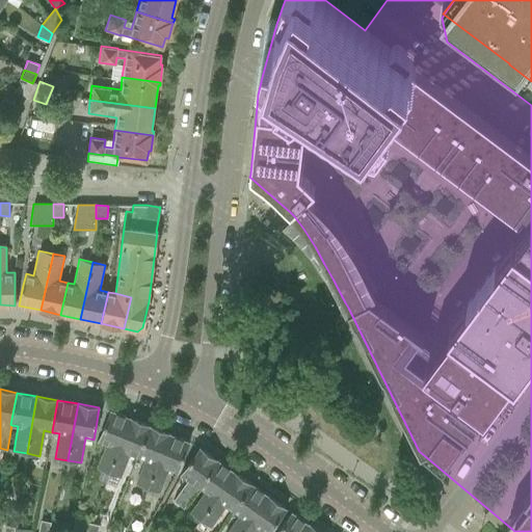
[(105,445),(96,469),(108,474),(109,473),(130,419),(110,410),(103,430),(98,442),(105,445)]
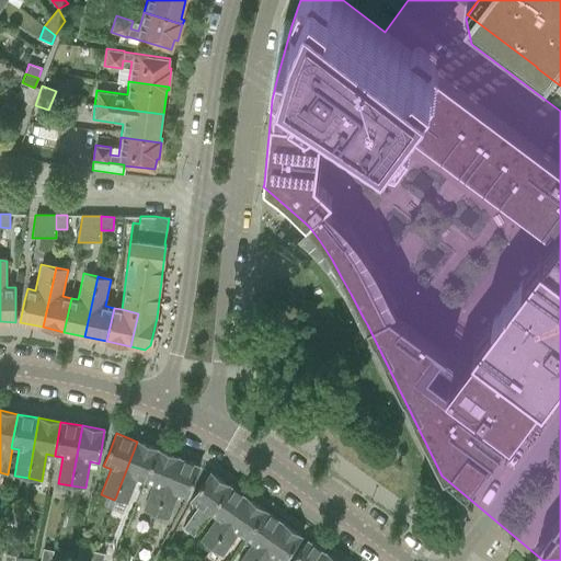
[(115,499),(114,500),(126,504),(137,479),(145,482),(146,480),(158,449),(137,442),(115,499)]
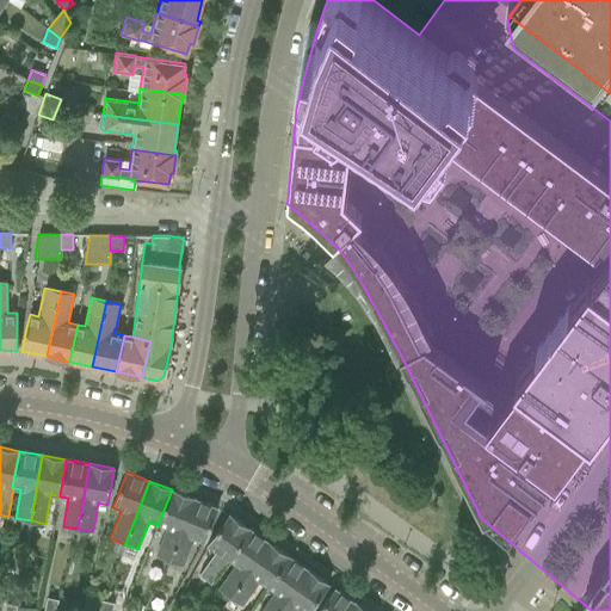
[(165,529),(154,556),(168,562),(170,560),(195,499),(172,489),(159,523),(158,525),(165,529)]
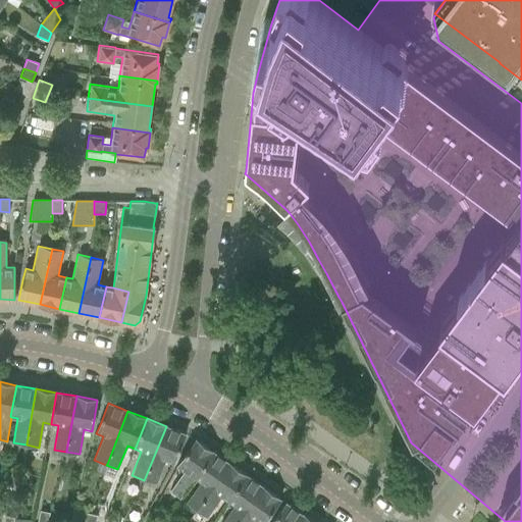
[(145,478),(144,480),(156,484),(165,461),(173,464),(177,453),(186,433),(166,426),(145,478)]
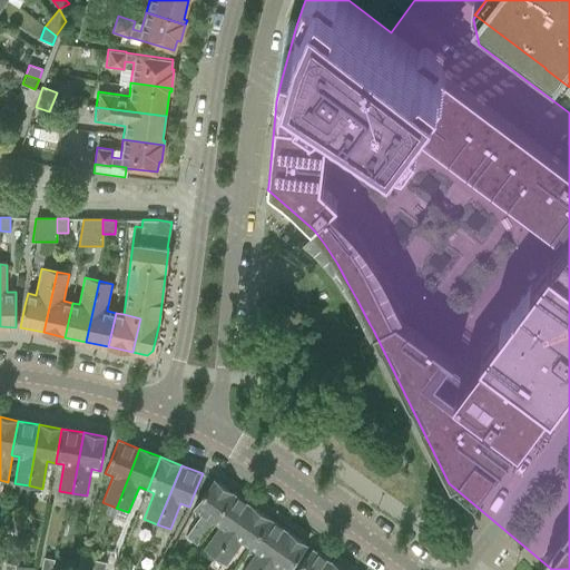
[(200,514),(185,537),(196,544),(213,521),(233,493),(214,480),(200,498),(193,509),(200,514)]
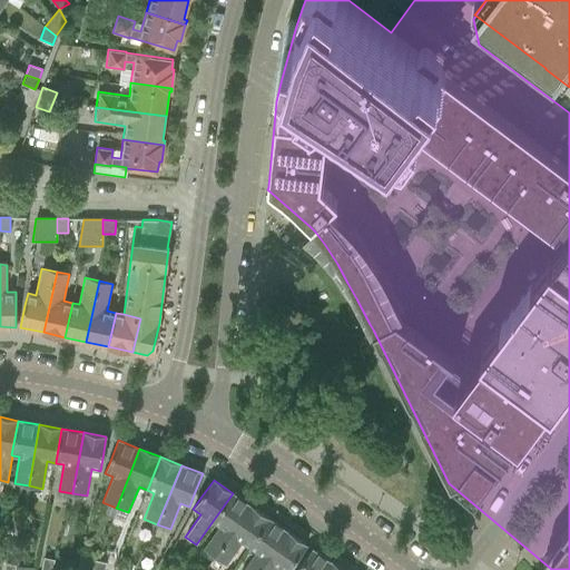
[(218,527),(203,549),(215,558),(251,505),(233,493),(213,521),(212,522),(218,527)]
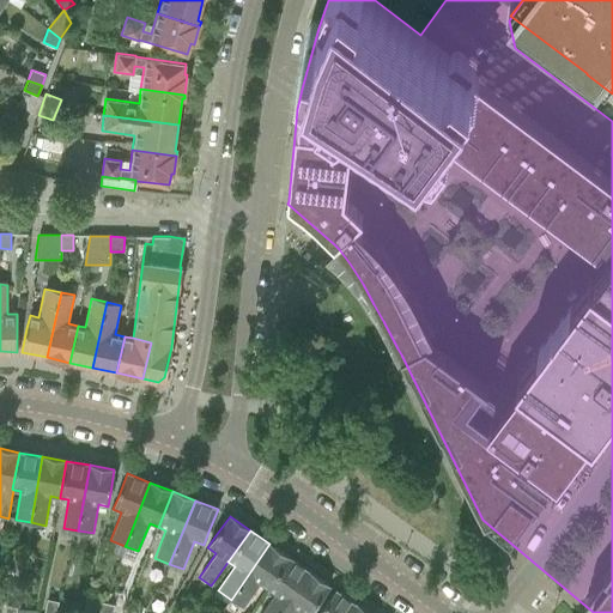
[(269,544),(231,600),(243,608),(260,584),(267,589),(268,588),(290,558),(269,544)]
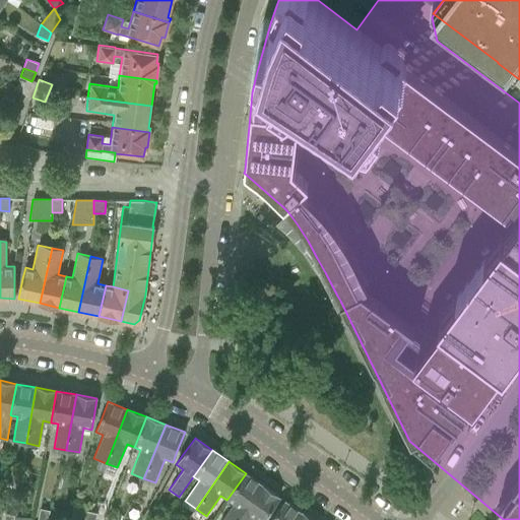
[(233,504),(221,519),(237,519),(262,484),(246,473),(228,499),(226,500),(233,504)]
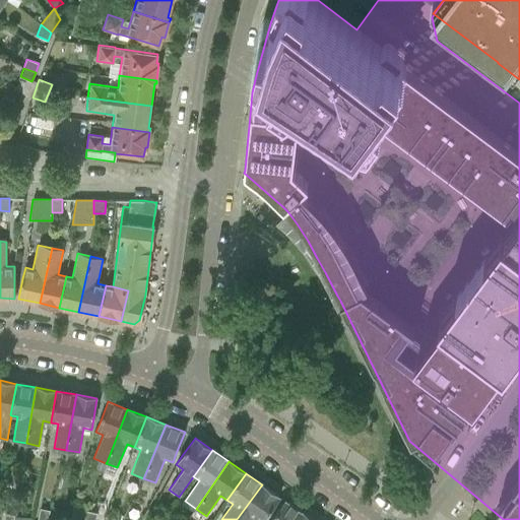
[(237,519),(252,519),(254,518),(256,519),(262,519),(267,514),(279,497),(262,484),(237,519)]
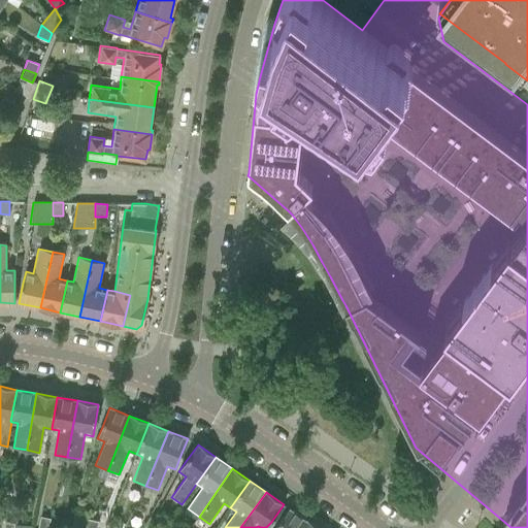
[(300,527),(306,521),(289,508),(276,526),(274,527),(300,527)]
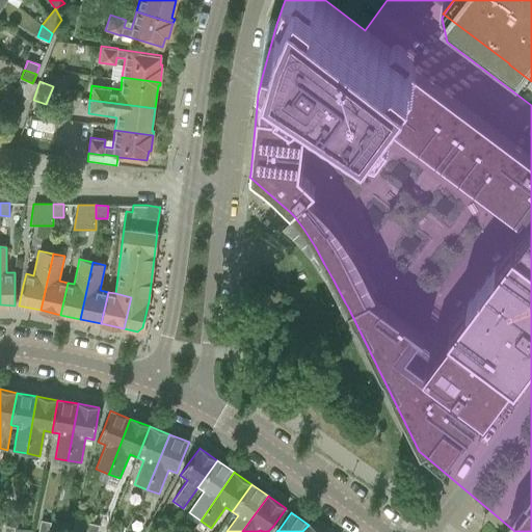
[(48,531),(51,523),(41,521),(37,531),(48,531)]
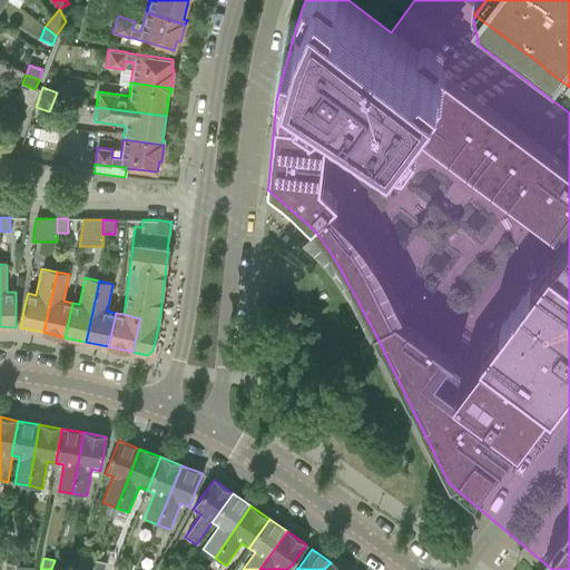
[(94,569),(96,561),(87,558),(82,569),(94,569)]
